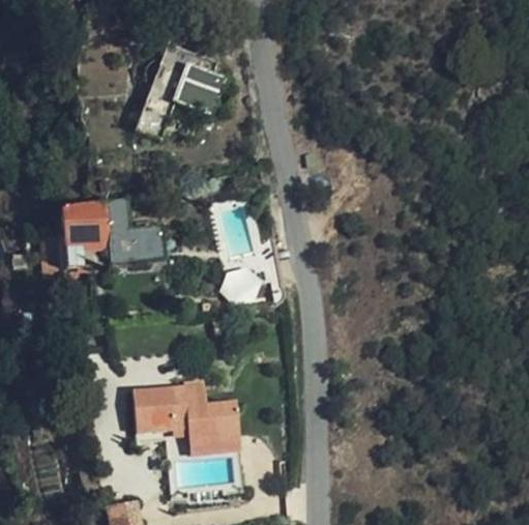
[(213,73),(216,63),(168,44),(136,127),(160,138),(165,127),(189,137),(200,112),(210,116),(215,104),(226,108),(234,87),(223,83),(225,78),(213,73)]
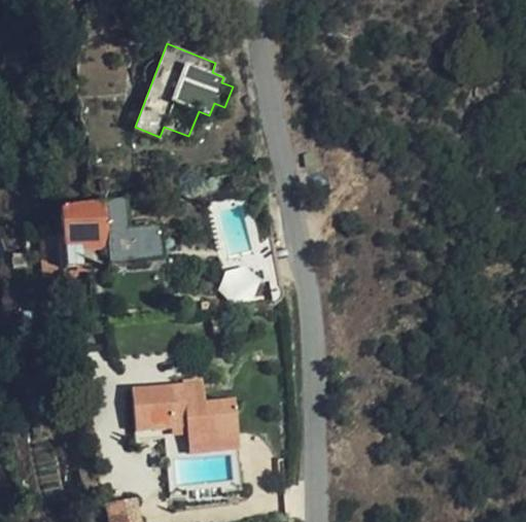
[(63,209),(64,231),(67,264),(90,262),(88,242),(108,240),(108,244),(128,243),(125,198),(63,209)]
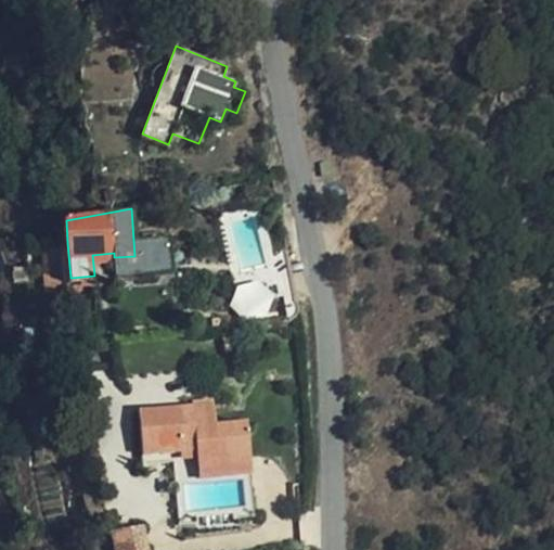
[(71,278),(67,243),(51,244),(53,286),(71,285),(71,278)]
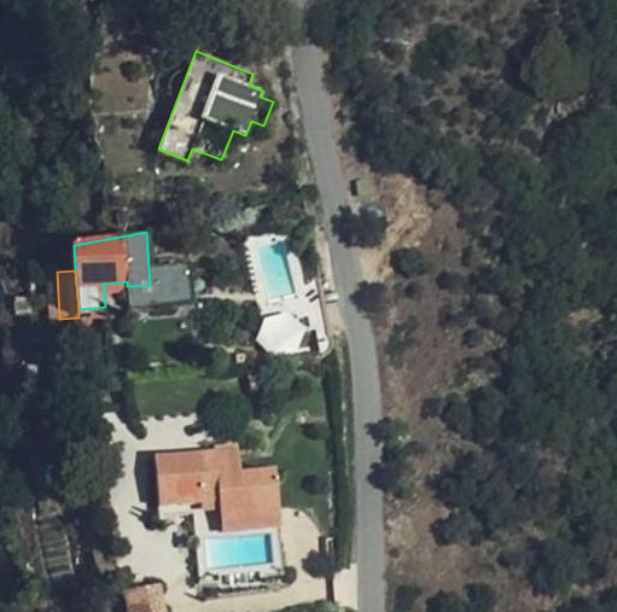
[(220,497),(220,507),(221,529),(279,524),(273,466),(239,468),(237,447),(155,455),(158,503),(202,500),(220,497)]
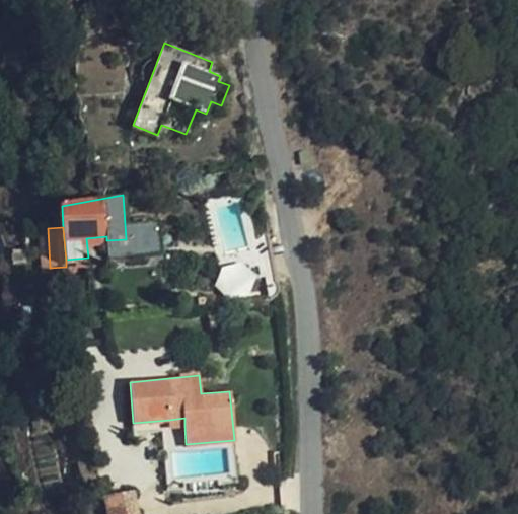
[(169,427),(185,426),(185,418),(169,420),(169,427)]
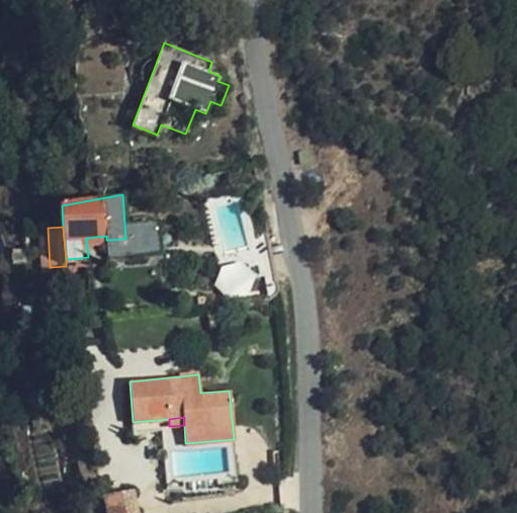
[(107,512),(122,512),(137,509),(133,488),(104,496),(107,512)]
